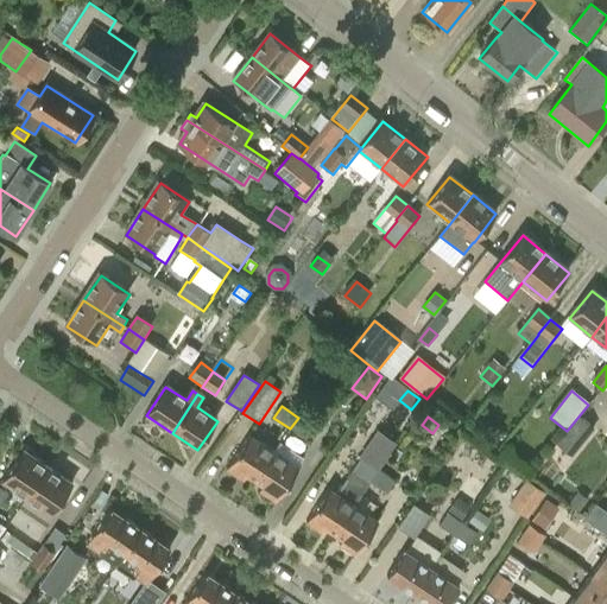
[(315,428),(298,418),(290,428),(307,440),(315,428)]
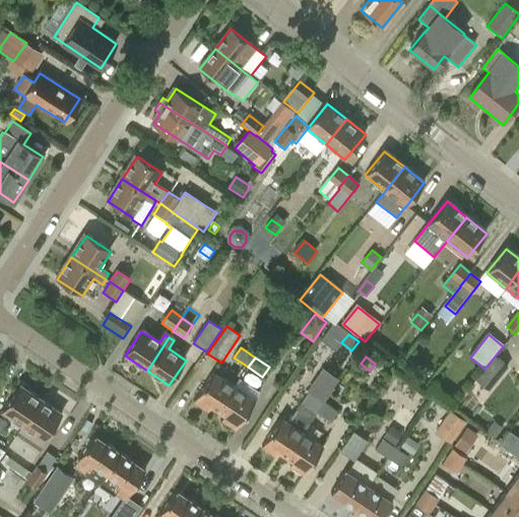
[(490,391),(508,369),(495,358),(475,381),(490,391)]
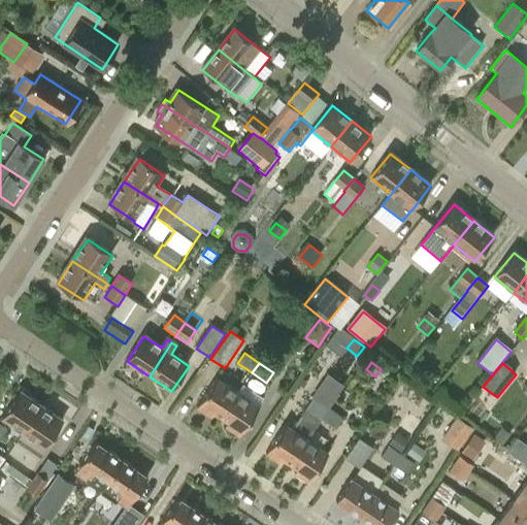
[(286,426),(266,455),(280,464),(283,459),(291,464),(307,440),(321,420),(327,409),(329,411),(346,387),(329,376),(314,399),(306,409),(292,430),(286,426)]
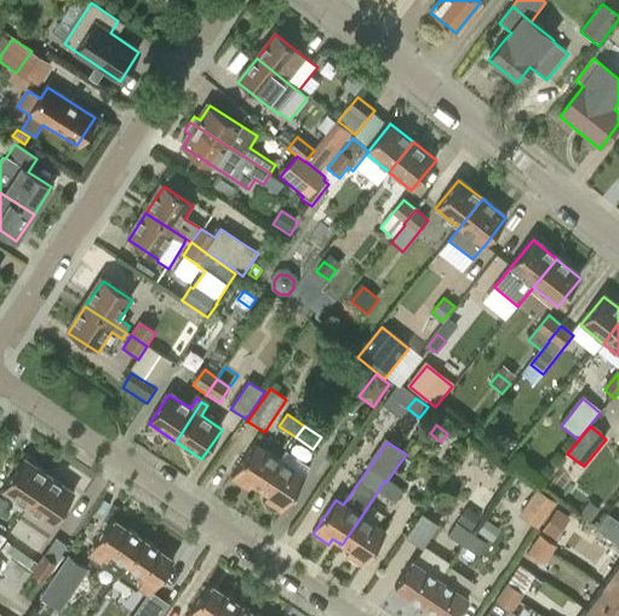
[(252,484),(261,490),(280,462),(254,445),(233,479),(248,490),(252,484)]
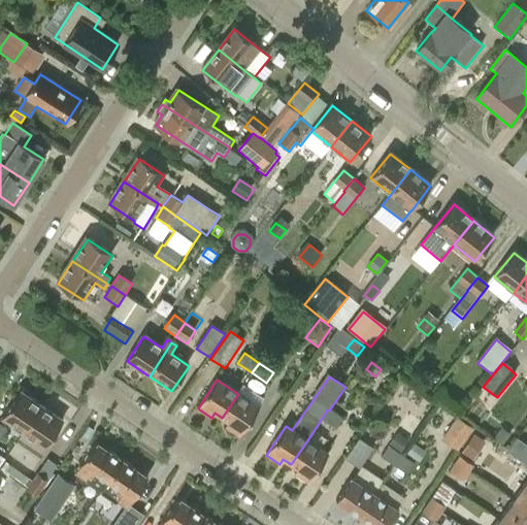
[(2,419),(24,433),(41,408),(20,394),(2,419)]
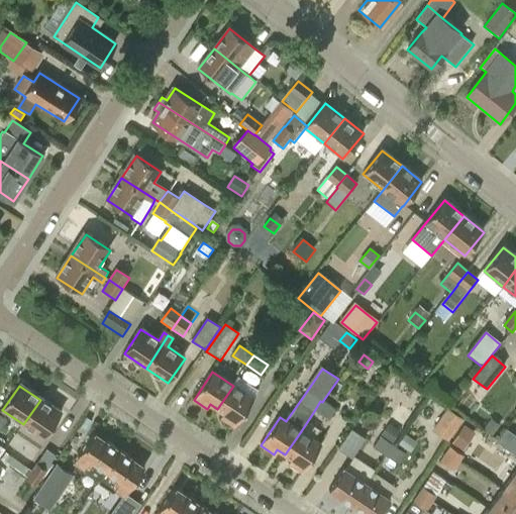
[(233,386),(217,409),(224,414),(221,419),(235,428),(253,400),(233,386)]
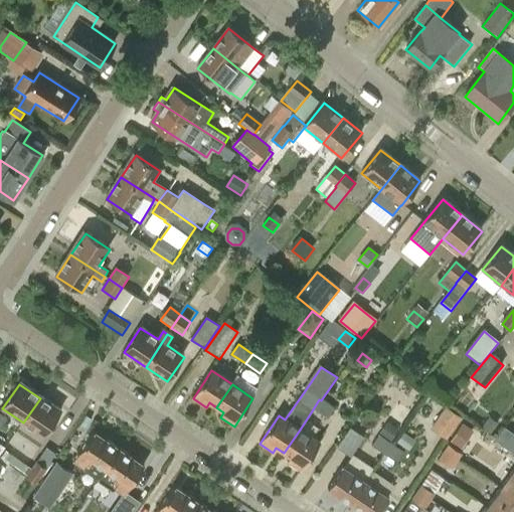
[(61,412),(40,398),(23,422),(44,438),(61,412)]
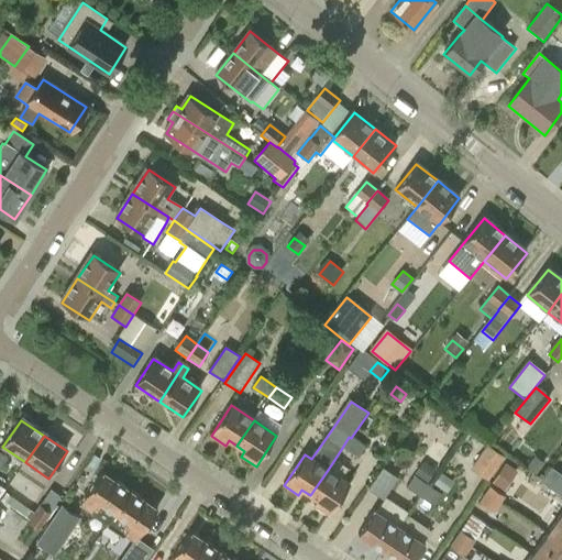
[(365,447),(351,438),(349,437),(342,448),(357,458),(365,447)]
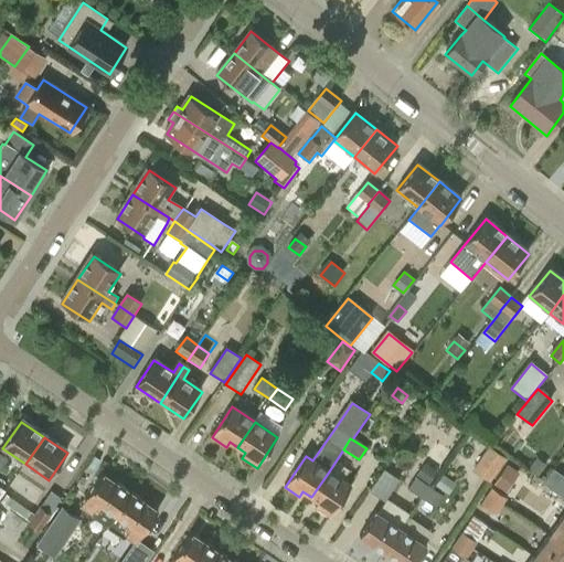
[(490,484),(506,459),(489,448),(472,472),(490,484)]
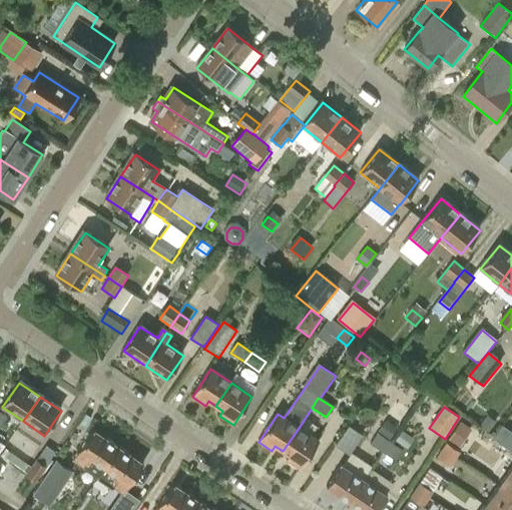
[(489,433),(496,423),(488,417),(481,427),(489,433)]
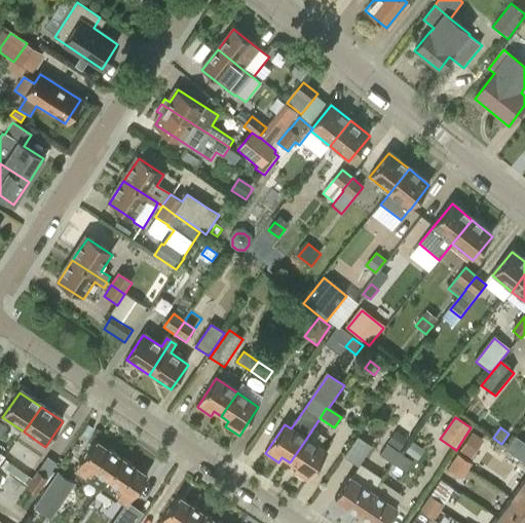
[(396,432),(387,444),(398,451),(406,439),(396,432)]
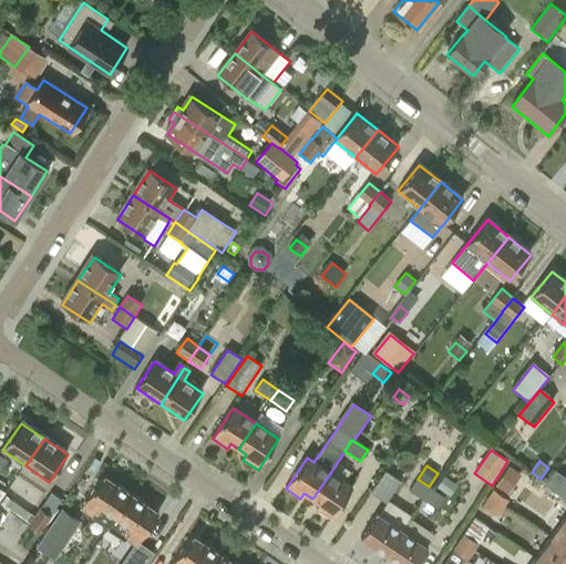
[(511,469),(498,486),(508,494),(521,475),(511,469)]
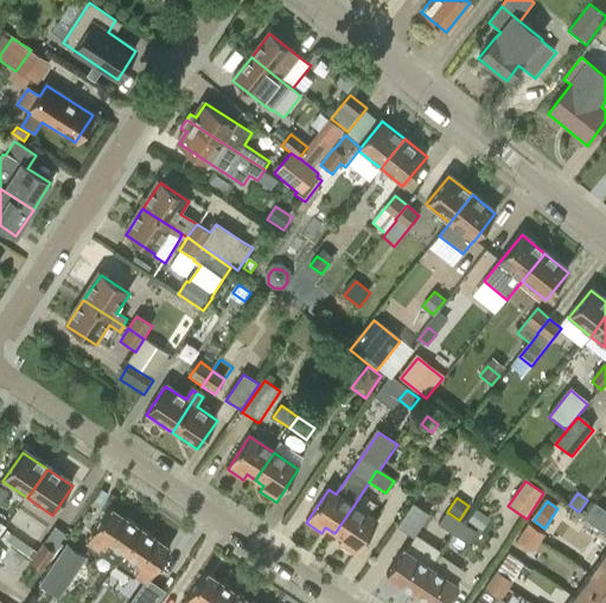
[(412,502),(396,525),(415,537),(429,514),(412,502)]
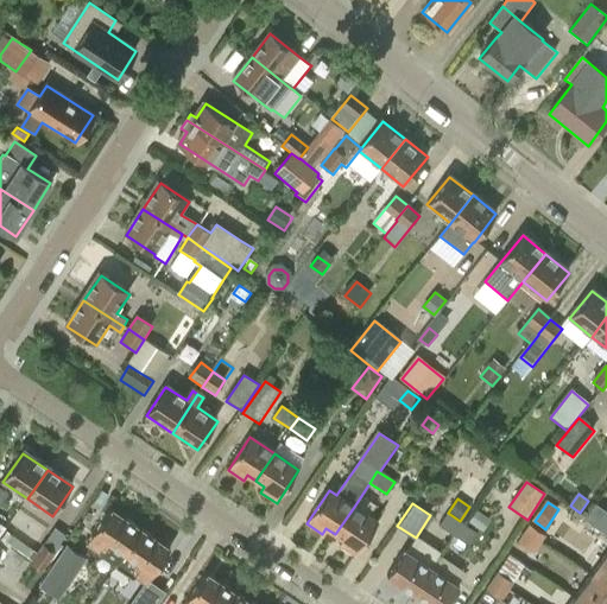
[(585,520),(606,535),(606,512),(596,506),(585,520)]
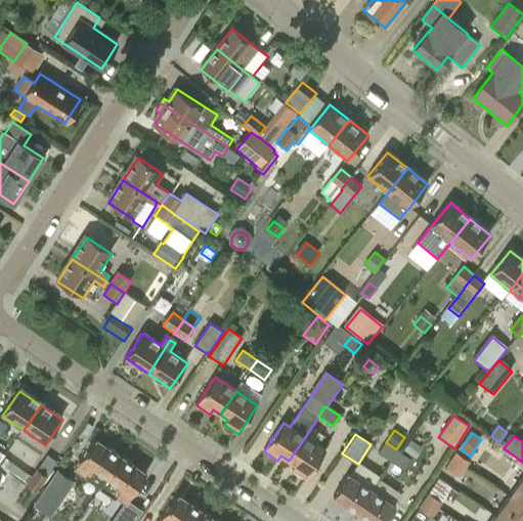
[(305,437),(289,461),(296,466),(293,471),(306,480),(325,451),(305,437)]
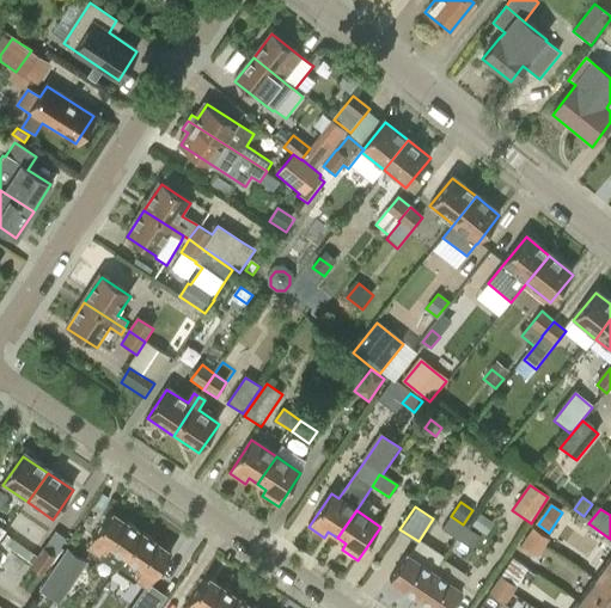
[(486,534),(493,523),(480,514),(472,524),(486,534)]
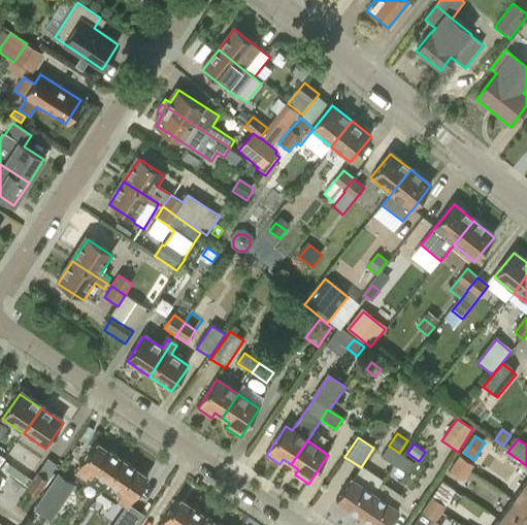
[(75,476),(101,492),(122,462),(96,445),(75,476)]
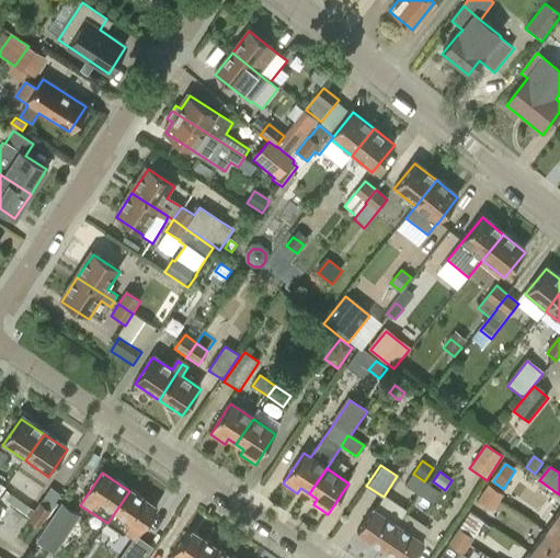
[(419,497),(426,485),(412,476),(406,487),(419,497)]
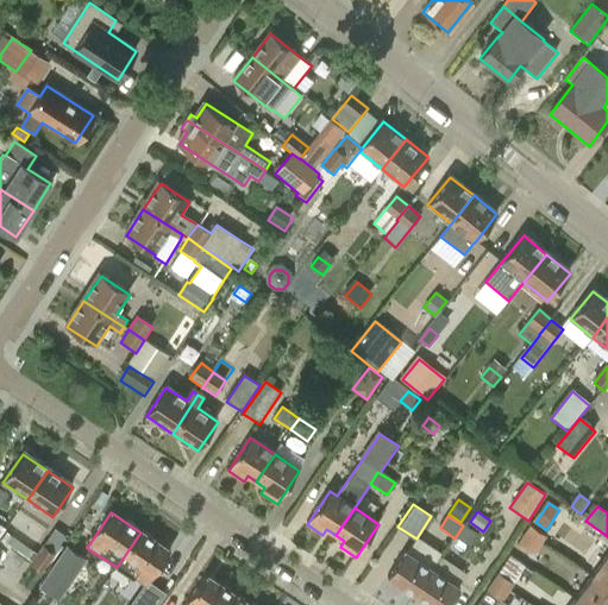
[(478,536),(463,525),(455,539),(470,548),(478,536)]
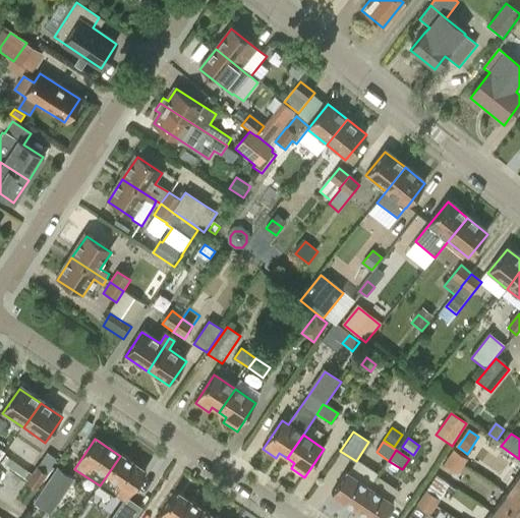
[(454,452),(449,459),(463,468),(468,461),(454,452)]
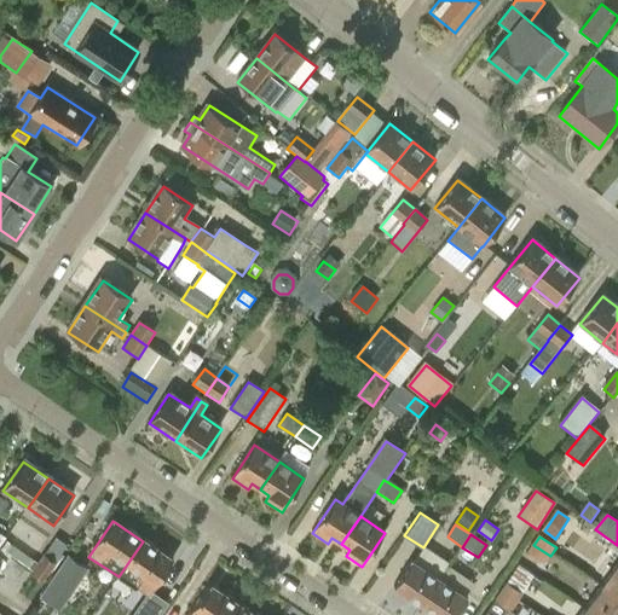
[(143,541),(119,576),(149,597),(173,562),(143,541)]
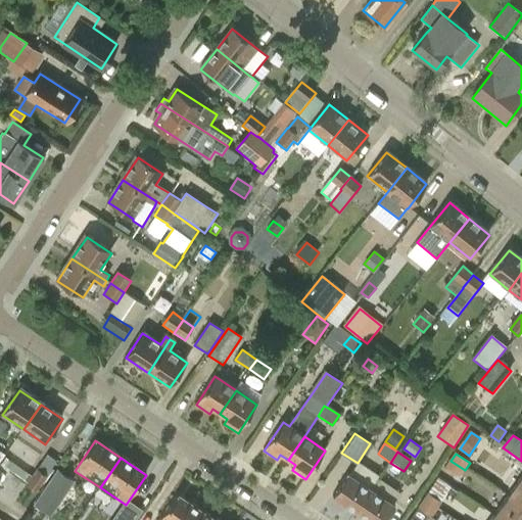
[(465,470),(451,461),(446,468),(460,477),(465,470)]
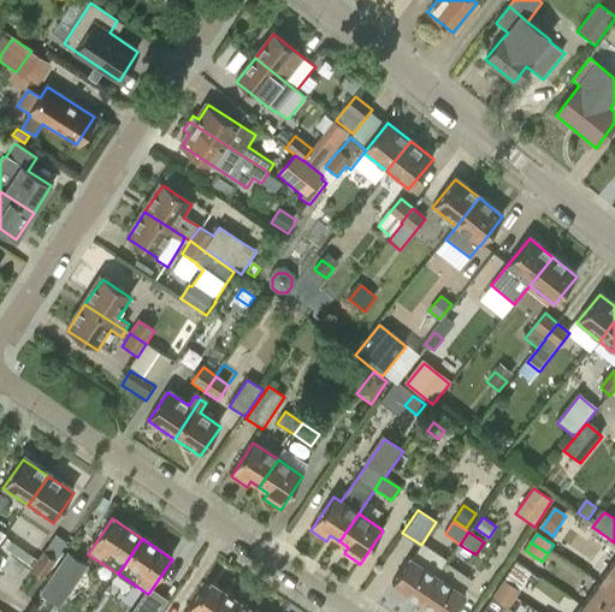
[(57,562),(45,553),(31,570),(45,581),(57,562)]
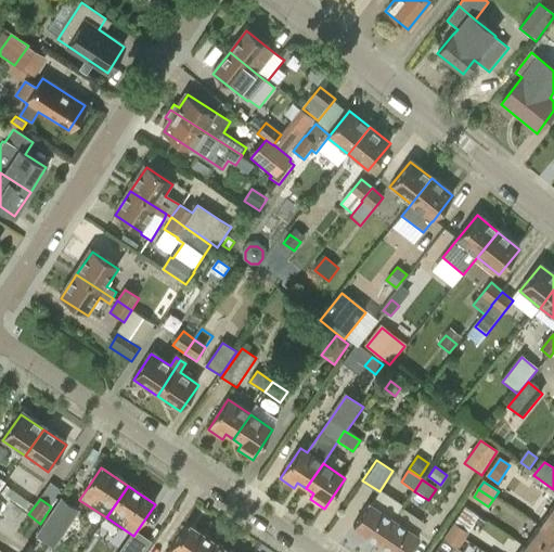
[(62,499),(37,537),(54,548),(78,510),(62,499)]
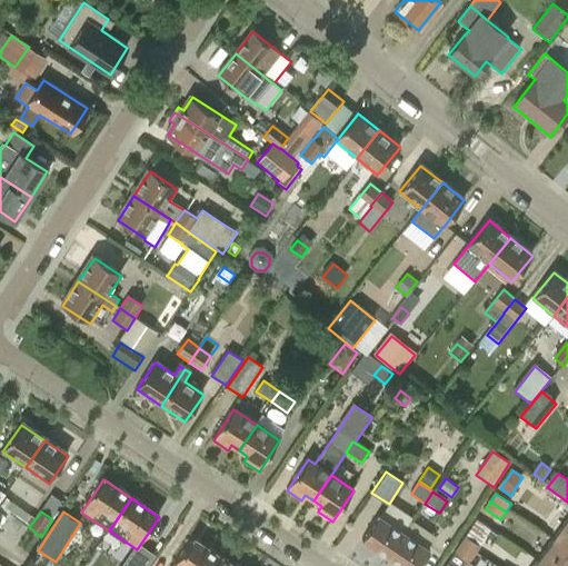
[(361,542),(387,558),(405,534),(379,516),(361,542)]
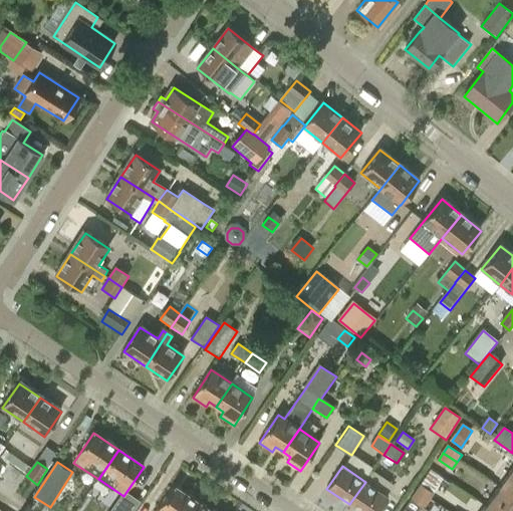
[(512,470),(499,489),(512,498),(512,470)]
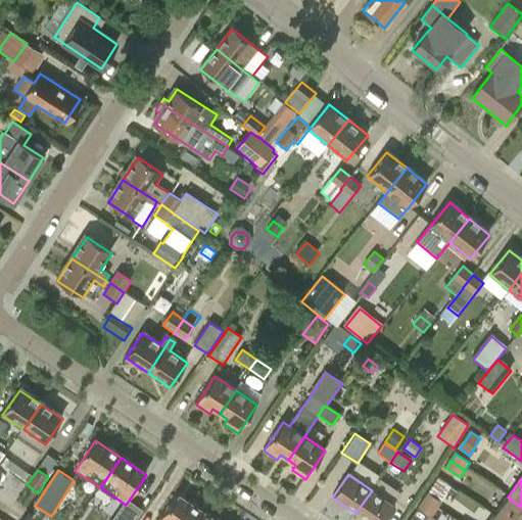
[(372,490),(356,513),(365,519),(385,519),(395,507),(372,490)]
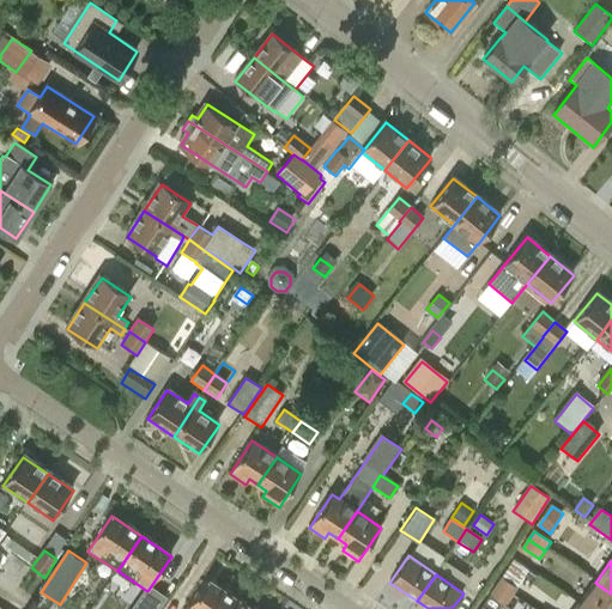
[(496,586),(513,598),(517,590),(502,578),(496,586)]
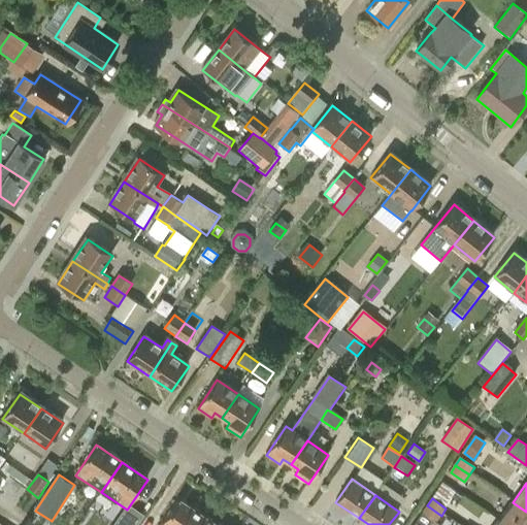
[(199,524),(204,518),(178,501),(161,524),(199,524)]
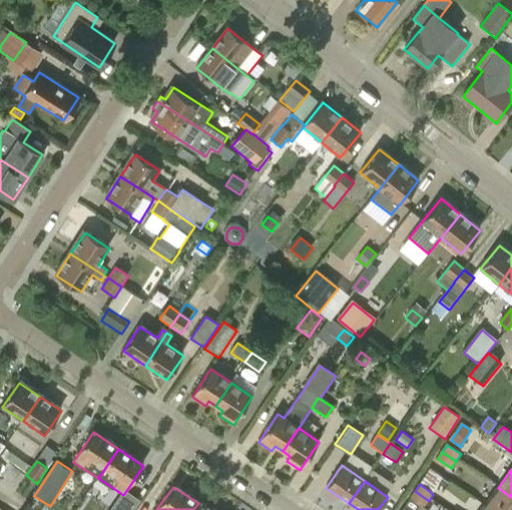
[(511,509),(511,497),(498,488),(483,507),(486,509),(511,509)]
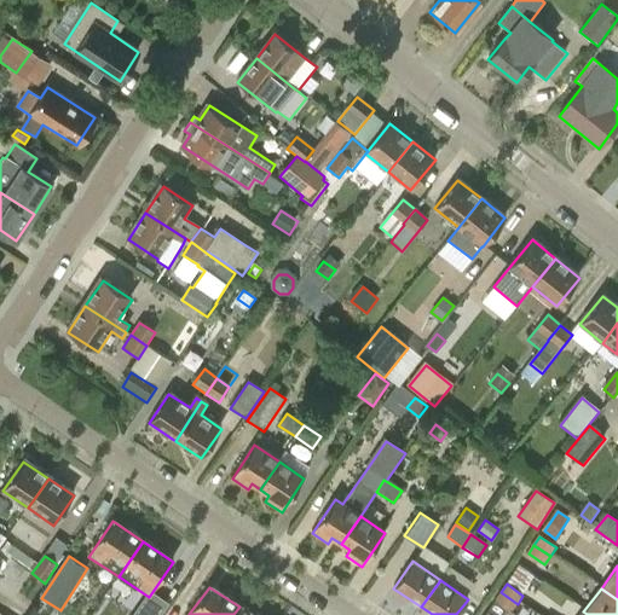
[(495,602),(510,613),(518,604),(501,592),(495,602)]
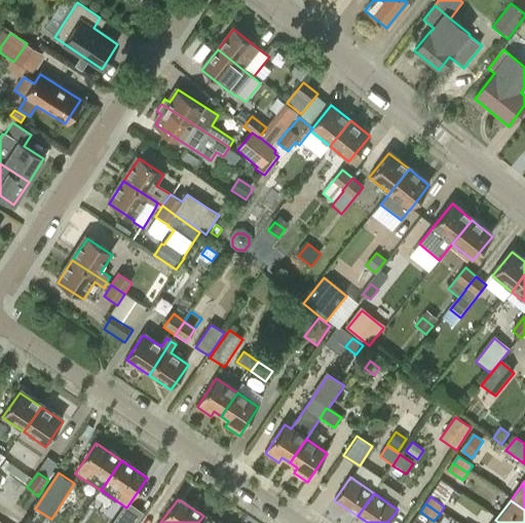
[(117,513),(111,522),(132,522),(117,513)]
